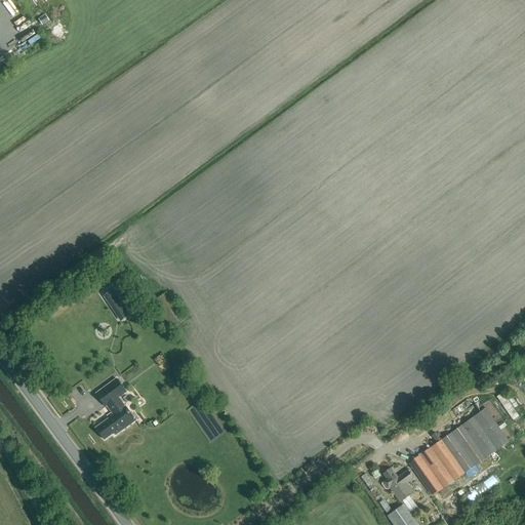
[(45,14),(38,19),(43,26),(49,22),(45,14)]
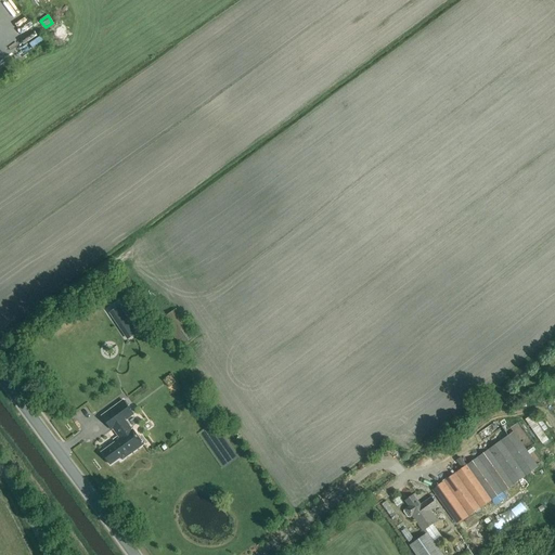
[(128,320),(118,326),(128,340),(138,334),(128,320)]
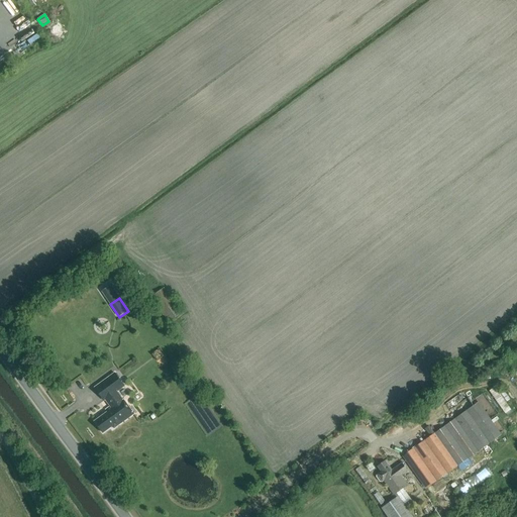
[(129,408),(118,392),(125,387),(115,374),(94,389),(104,402),(105,401),(110,407),(106,410),(108,412),(95,422),(103,433),(112,426),(114,429),(133,414),(129,408)]
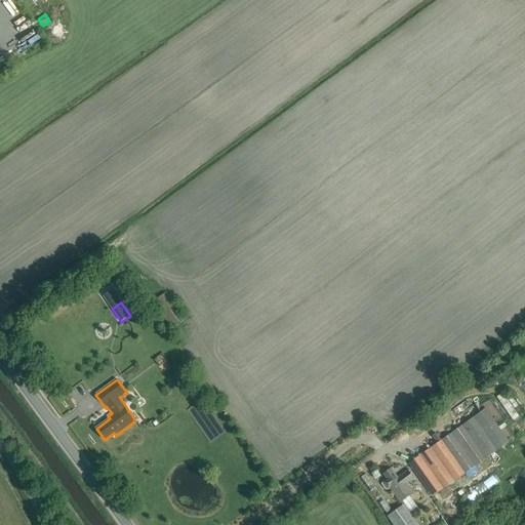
[(480,412),(409,463),(433,496),(509,442),(485,409),(480,412)]
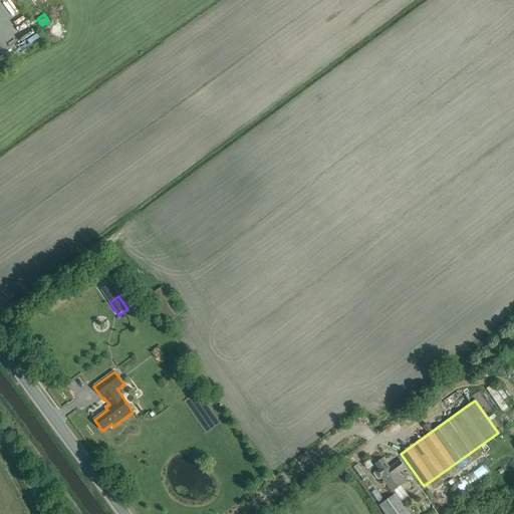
[(378,480),(381,478),(392,492),(405,483),(399,474),(406,469),(400,461),(390,468),(382,458),(374,463),(378,469),(373,473),(373,475),(377,480),(378,480)]
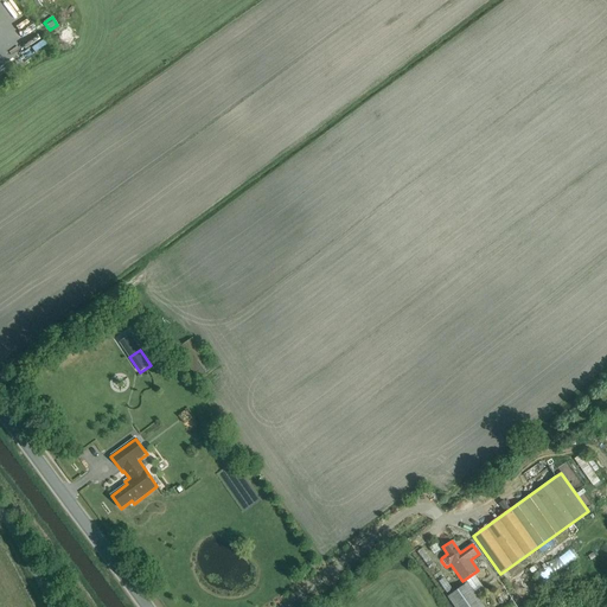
[(532,572),(540,582),(579,558),(573,548),(532,572)]
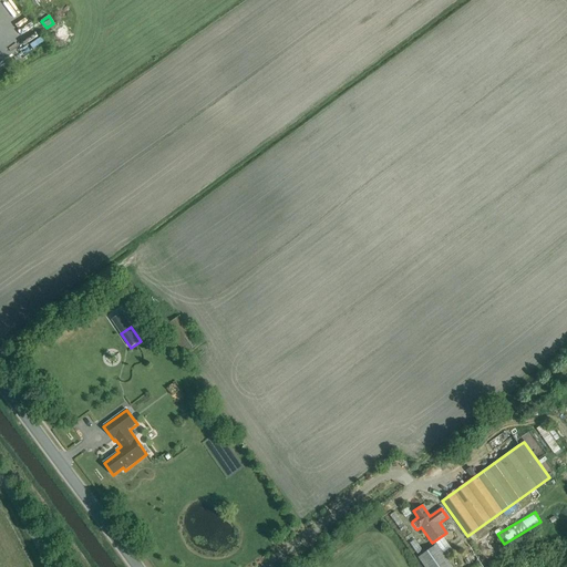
[(434,543),(436,545),(445,558),(453,552),(442,537),(434,543)]
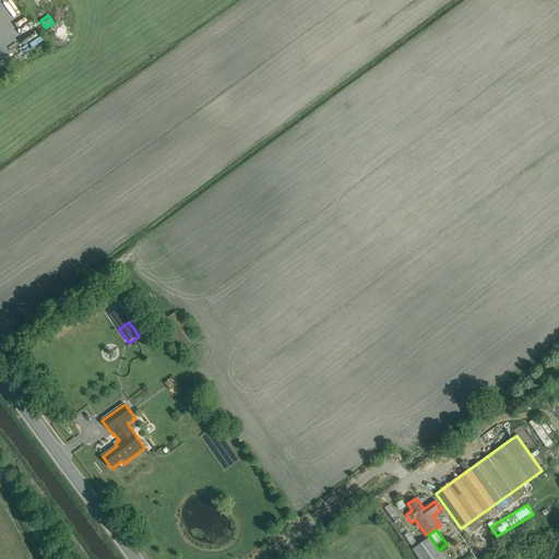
[(418,558),(445,558),(439,550),(430,537),(412,550),(418,558)]
